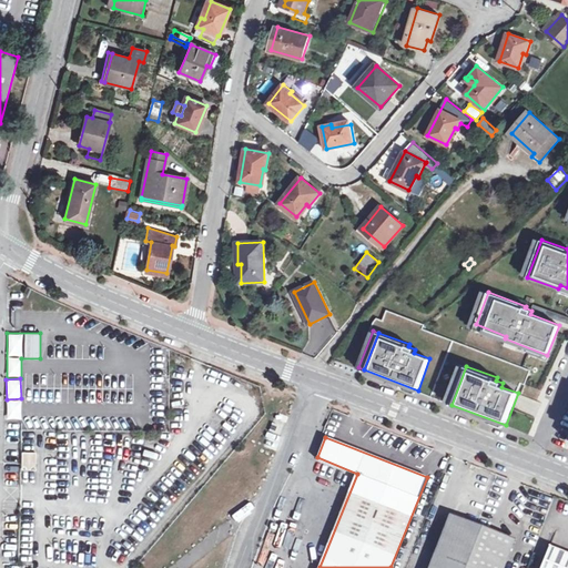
[(34,470),(34,453),(21,453),(20,469),(34,470)]
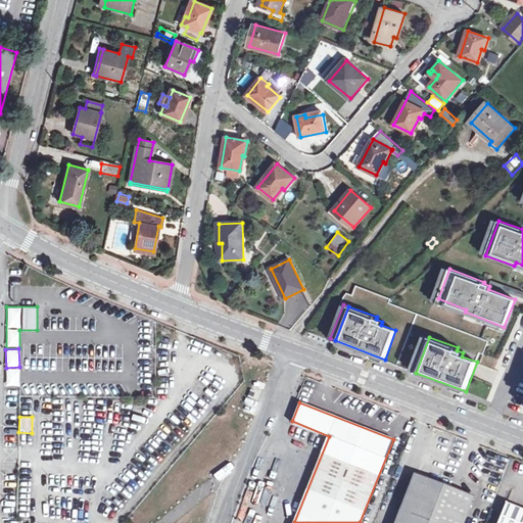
[(416,473),(395,522),(464,522),(475,495),(416,473)]
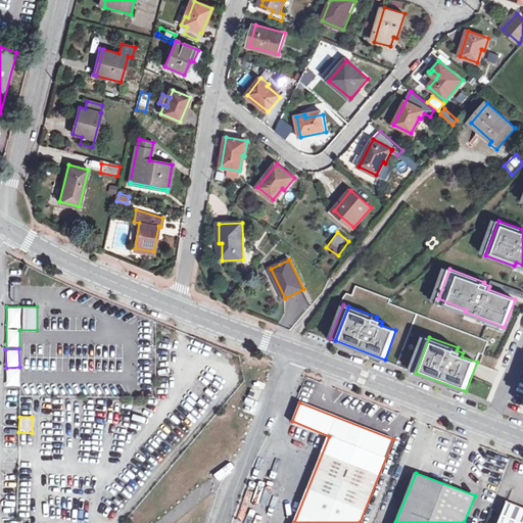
[(498,522),(522,522),(522,509),(508,503),(498,522)]
